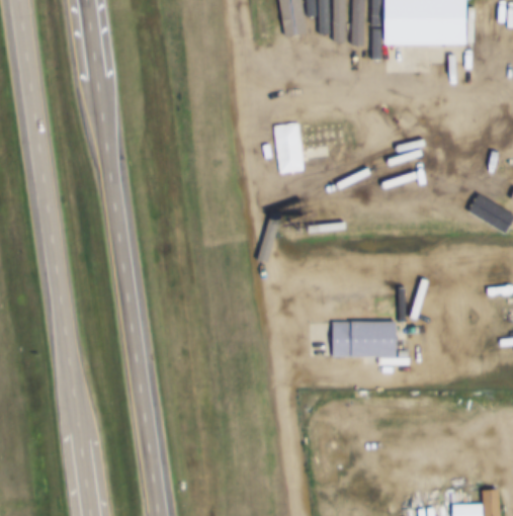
[(383,0),(383,44),(467,45),(467,0),(383,0)]
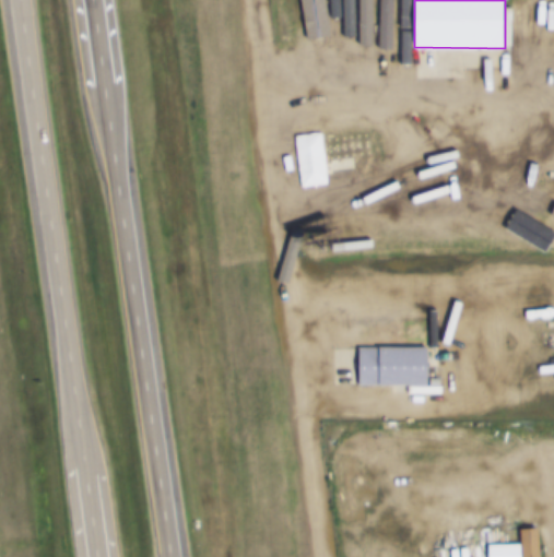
[(511,71),(522,71),(522,12),(511,12),(511,71)]
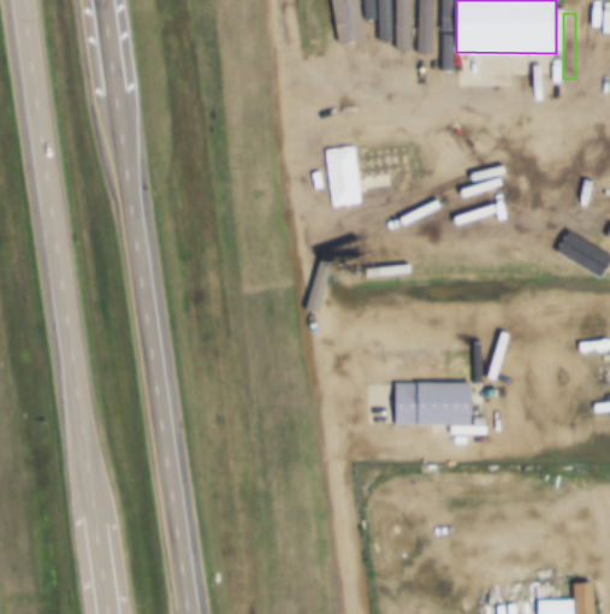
[(551,246),(580,249),(585,200),(556,198),(551,246)]
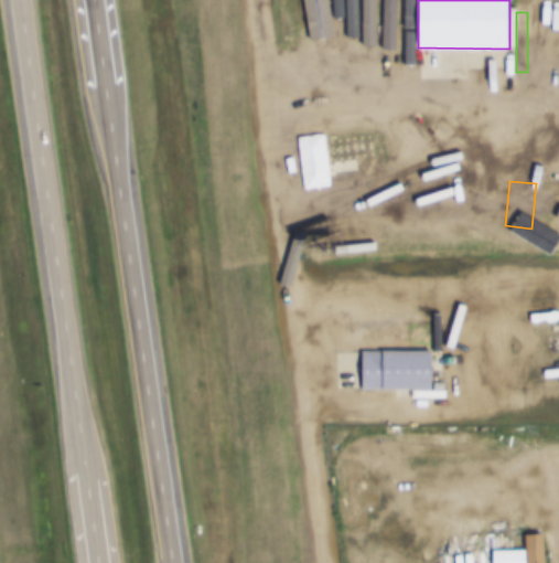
[(365,351),(366,390),(436,390),(436,351),(365,351)]
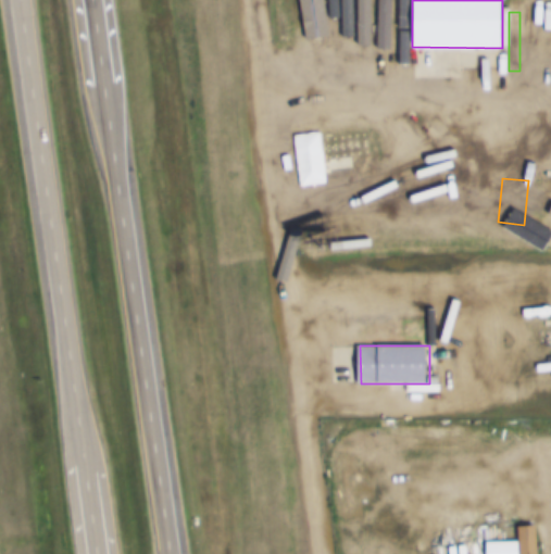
[(340,553),(349,553),(349,543),(340,543),(340,553)]
